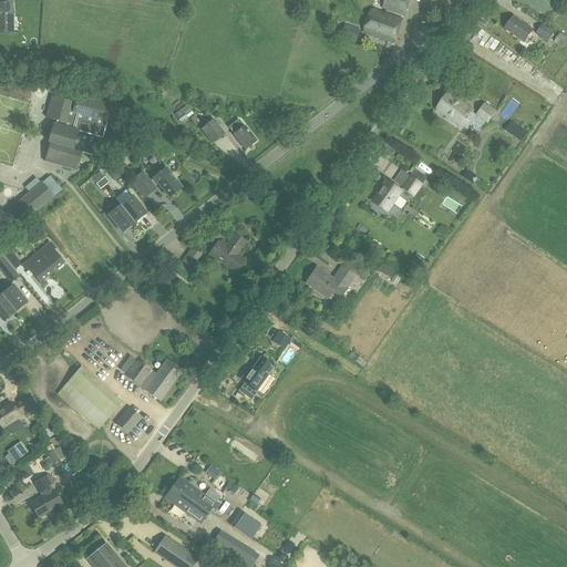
[(0,0),(0,33),(14,33),(12,0),(0,0)]
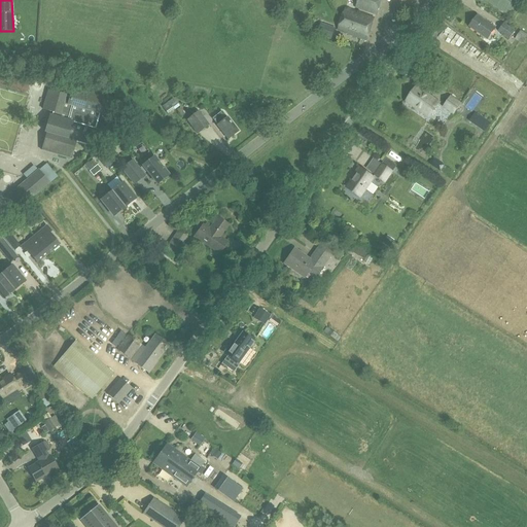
[(357,0),(355,7),(377,14),(382,0),(357,0)]
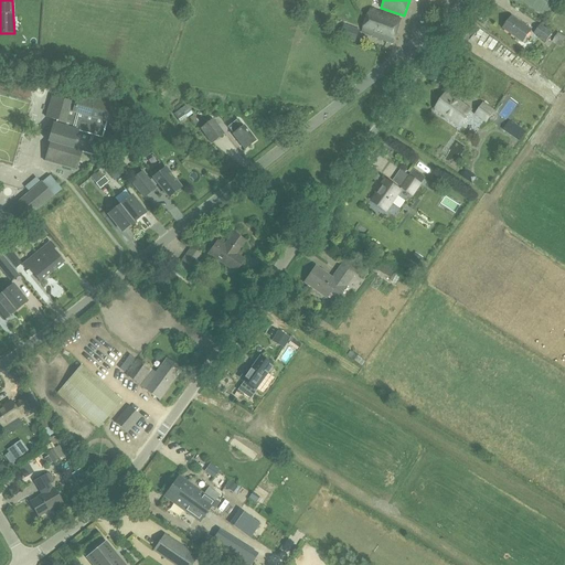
[(541,13),(548,0),(518,0),(541,13)]
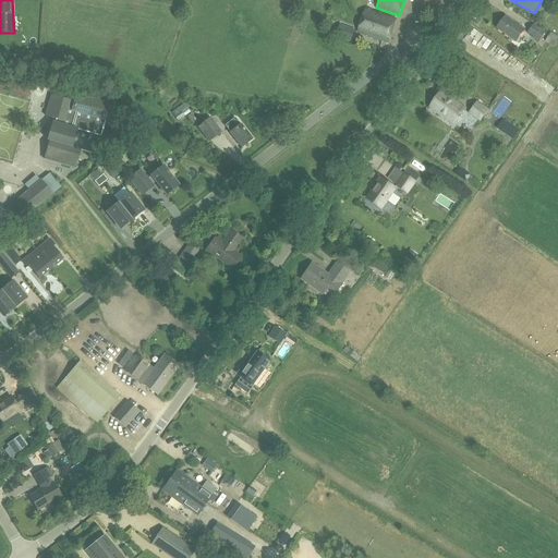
[(545,0),(542,0),(534,13),(543,19),(552,3),(545,0)]
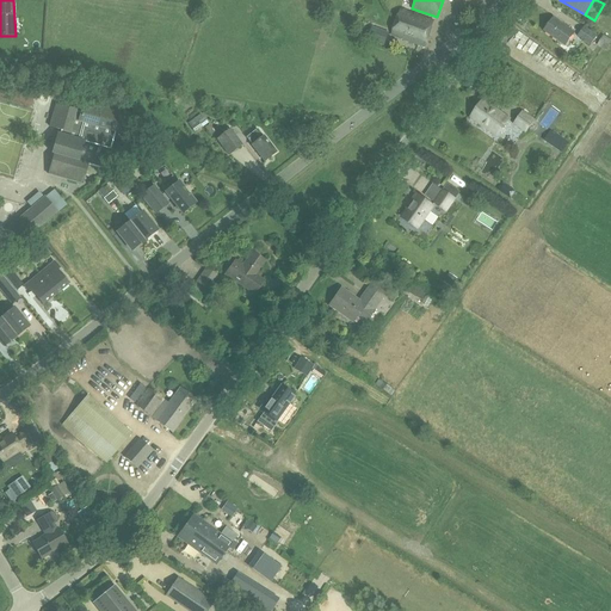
[(396,22),(430,34),(434,20),(400,8),(396,22)]
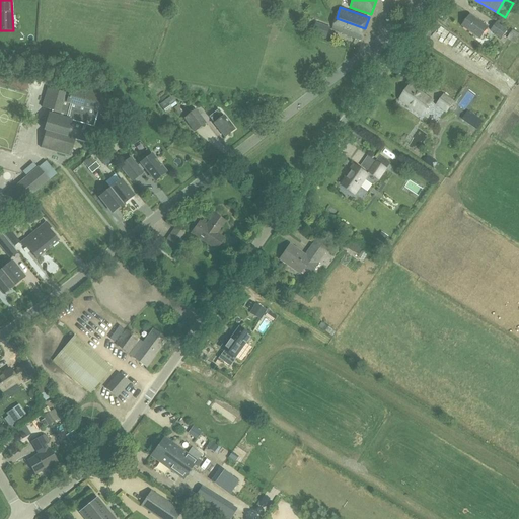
[(470,15),(462,25),(479,38),(488,27),(470,15)]
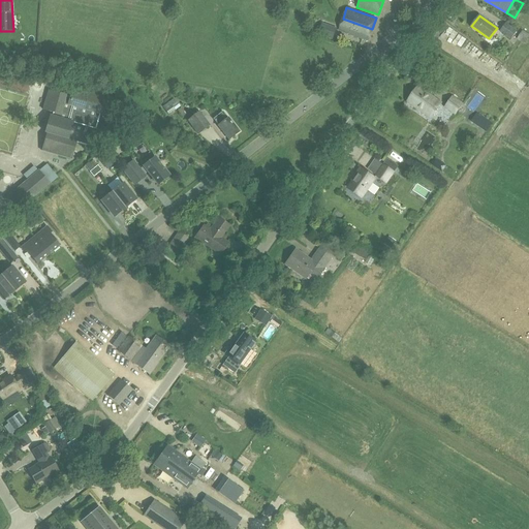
[(368,40),(372,29),(343,19),(339,30),(368,40)]
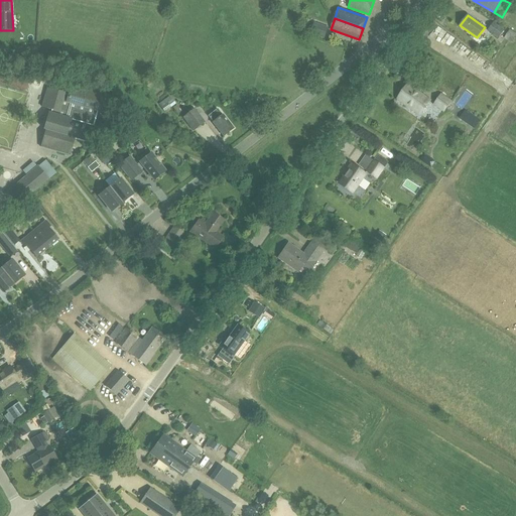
[(504,29),(494,22),(487,30),(498,38),(504,29)]
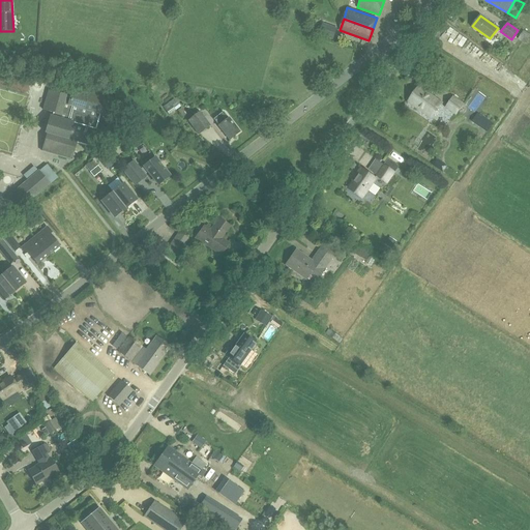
[(323,25),(320,33),(333,38),(334,34),(336,29),(333,28),(323,25)]
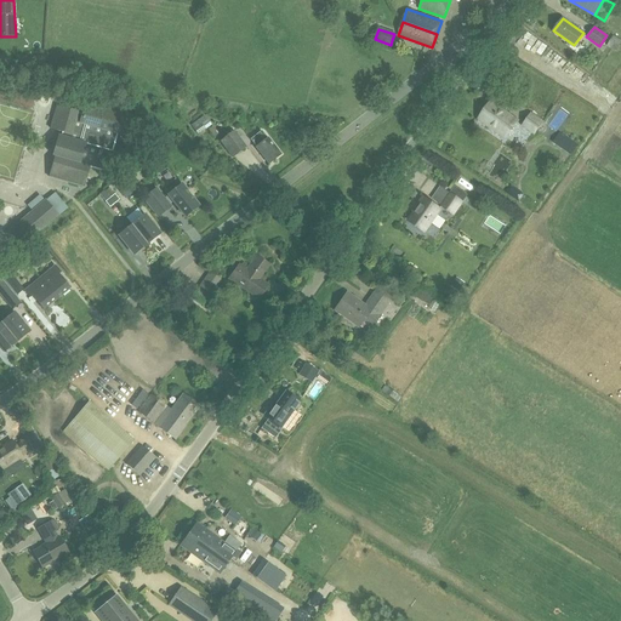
[(620,43),(620,40),(613,35),(607,46),(616,51),(620,43)]
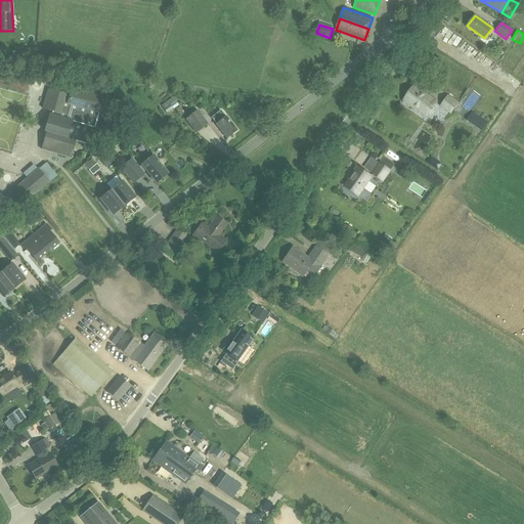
[(44,132),(46,132),(41,149),(71,158),(75,141),(92,146),(97,129),(95,128),(99,114),(105,115),(111,97),(72,86),(69,96),(66,95),(66,94),(48,90),(42,108),(52,112),(51,115),(49,115),(44,132)]
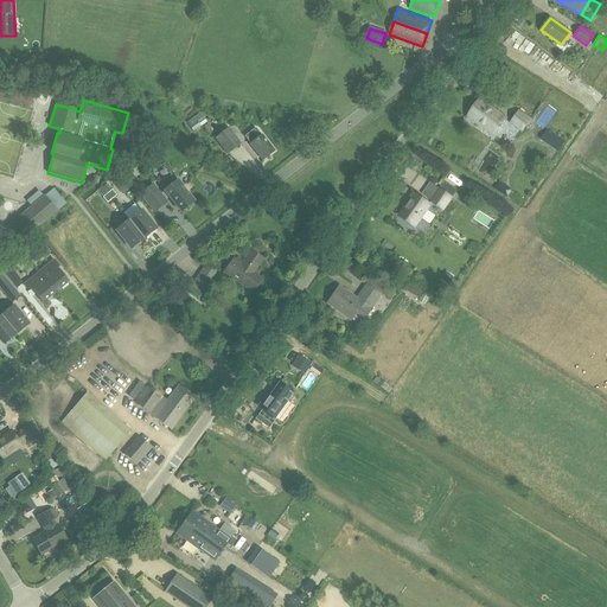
[(479,100),(468,115),(494,133),(505,119),(479,100)]
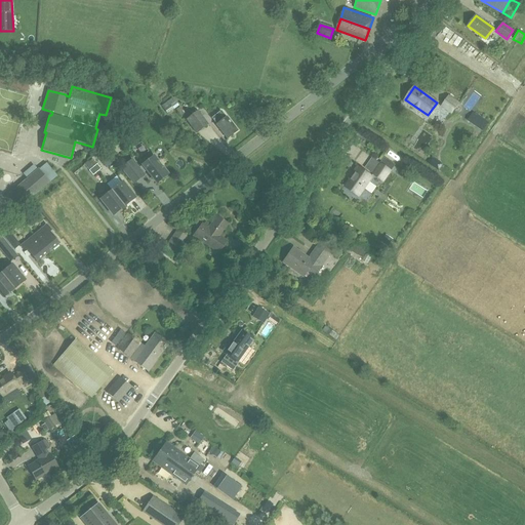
[(459,103),(449,95),(441,107),(452,114),(459,103)]
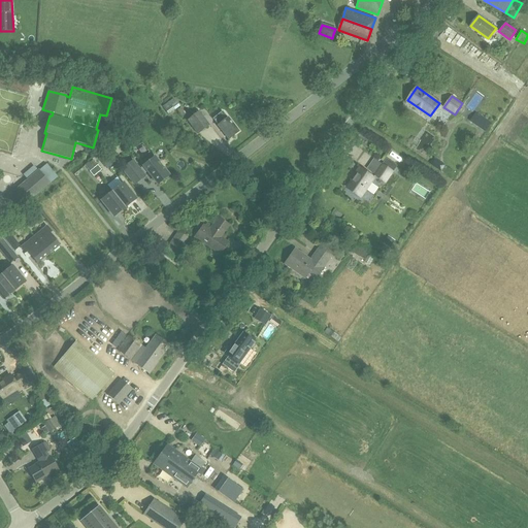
[(168,114),(179,106),(173,98),(162,105),(168,114)]
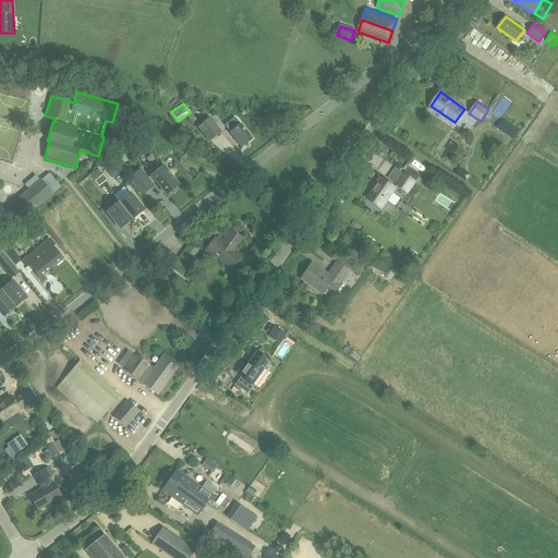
[(198,128),(209,141),(221,132),(210,118),(198,128)]
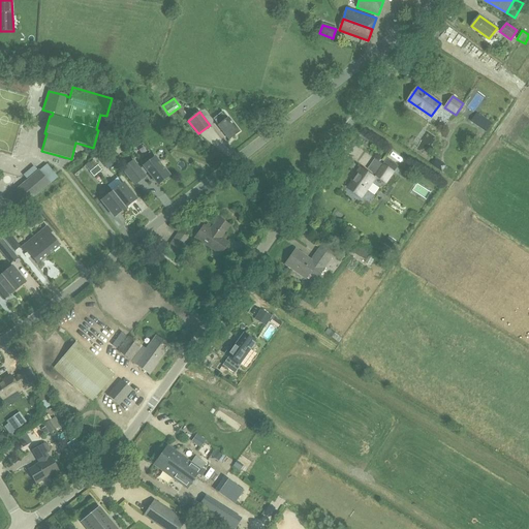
[(223,112),(213,119),(218,125),(218,126),(228,139),(239,131),(228,118),(223,112)]
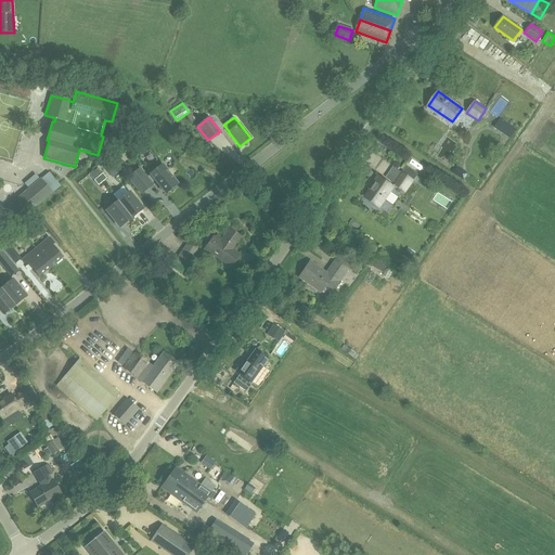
[(514,128),(506,123),(500,132),(510,139),(515,131),(513,130),(514,128)]
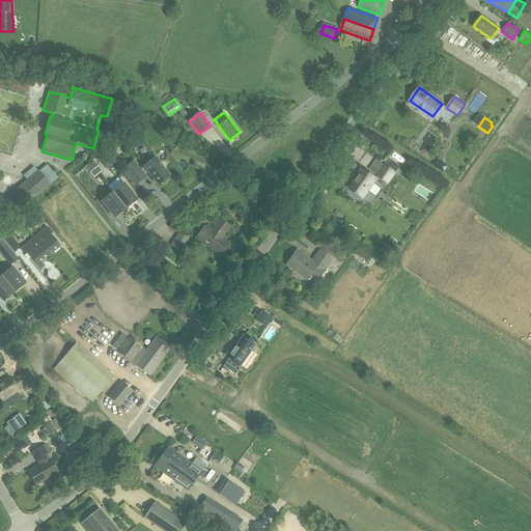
[(427,122),(421,131),(426,134),(431,126),(427,122)]
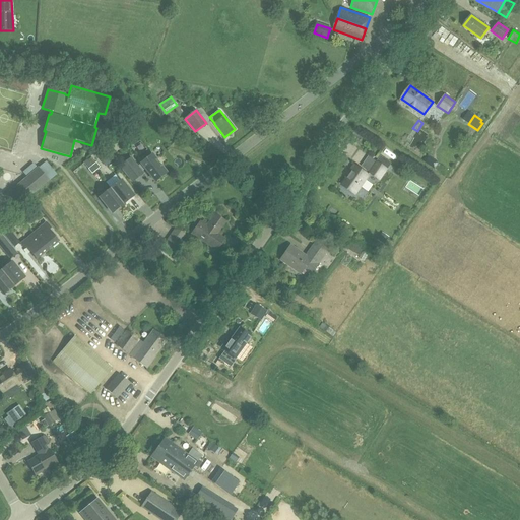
[(98,157),(105,166),(112,160),(105,151),(98,157)]
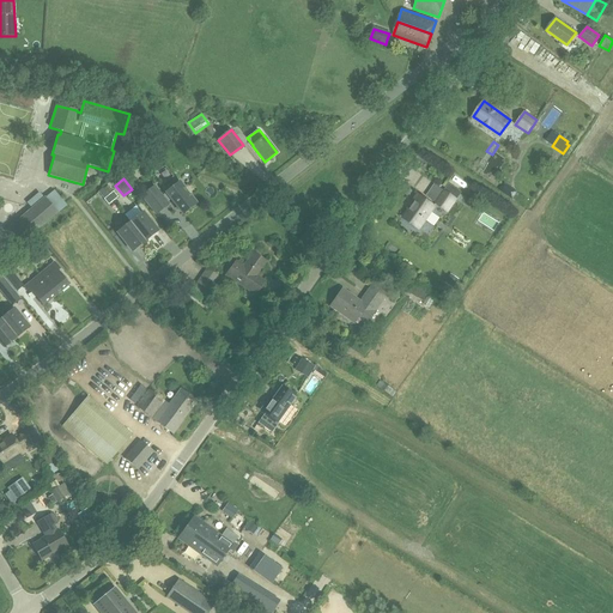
[(167,194),(162,198),(153,187),(141,196),(156,214),(159,212),(158,211),(164,207),(168,205),(165,202),(170,199),(182,214),(195,204),(180,182),(167,193),(167,194)]
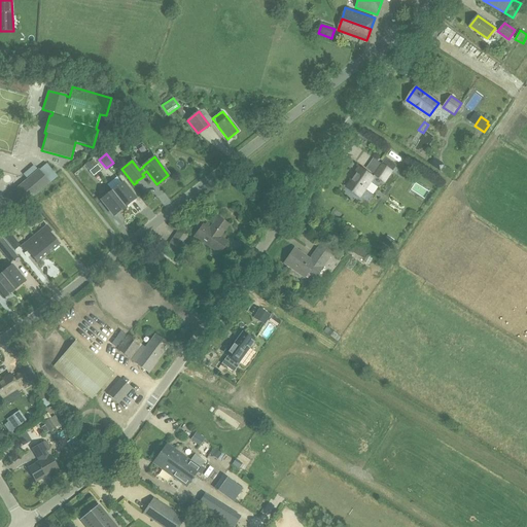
[(440,161),(433,156),(429,163),(435,167),(440,161)]
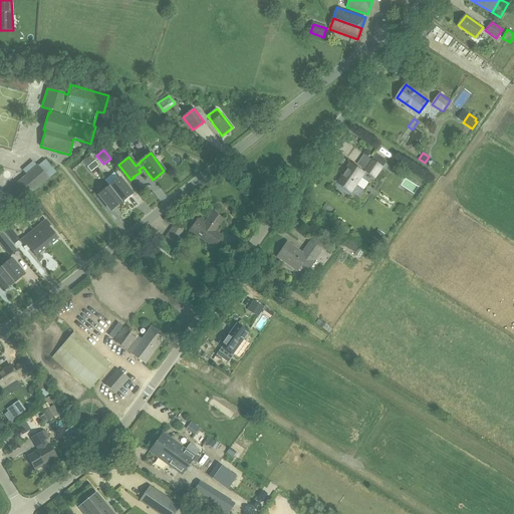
[(387,162),(386,161),(376,154),(371,160),(370,159),(363,154),(357,165),(374,179),(387,162)]
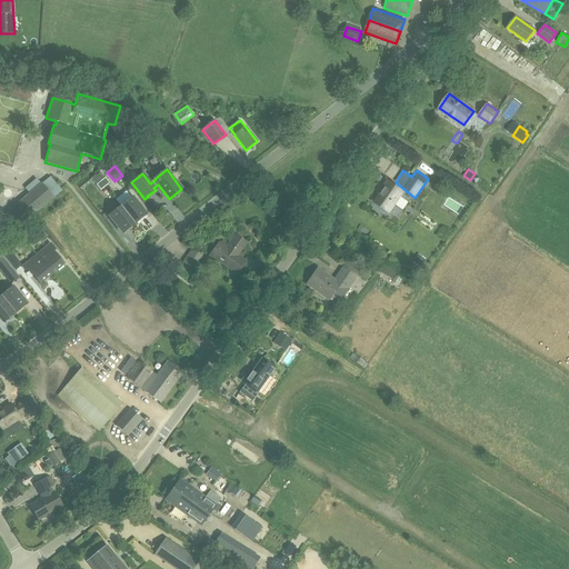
[(6,213),(18,227),(61,190),(50,176),(41,183),(36,178),(25,187),(30,193),(6,213)]
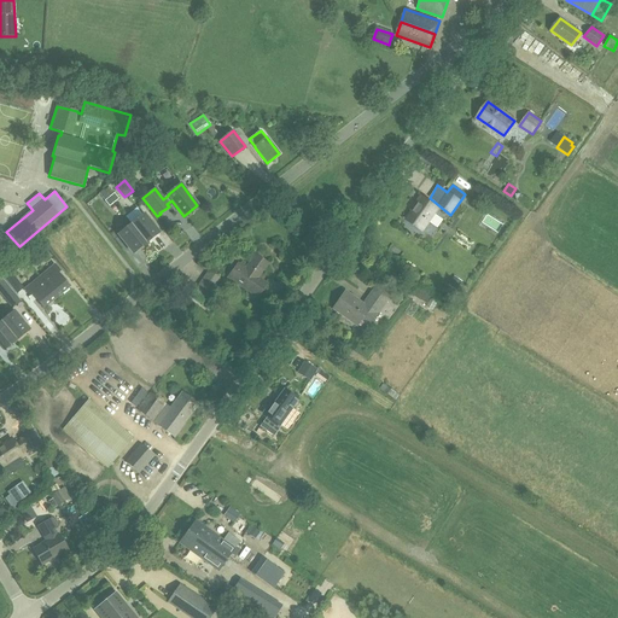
[(421,197),(407,219),(423,229),(438,209),(421,197)]
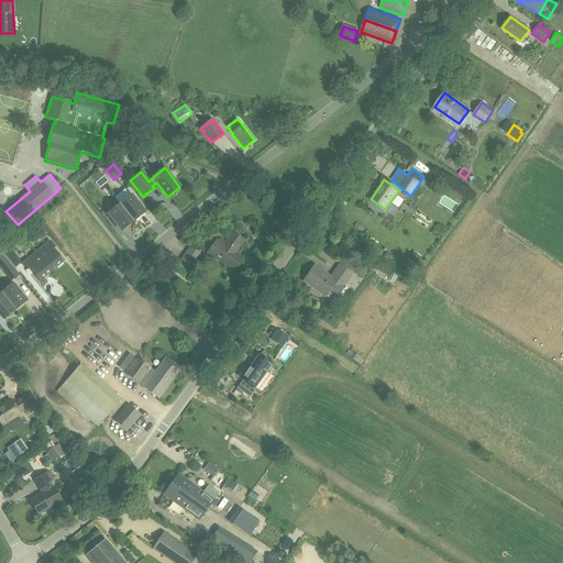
[(120,205),(133,221),(144,212),(131,196),(120,205)]
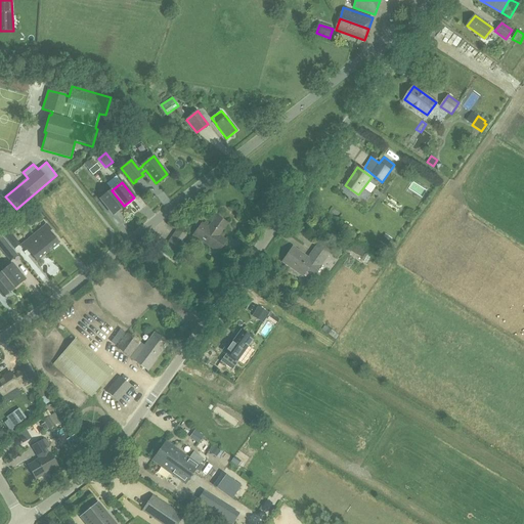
[(113,215),(124,206),(112,190),(100,200),(113,215)]
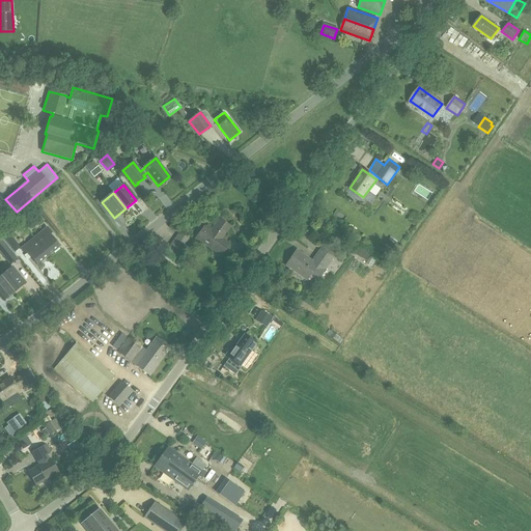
[(207,223),(205,226),(204,226),(195,239),(221,256),(229,244),(222,239),(230,227),(218,219),(213,226),(207,223)]
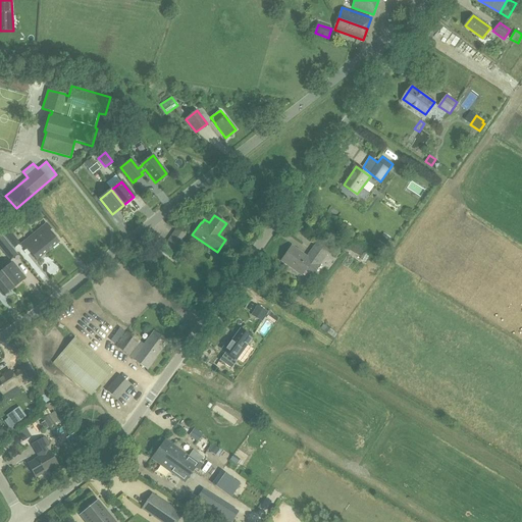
[(34,235),(47,251),(58,243),(48,230),(50,229),(46,224),(34,235)]
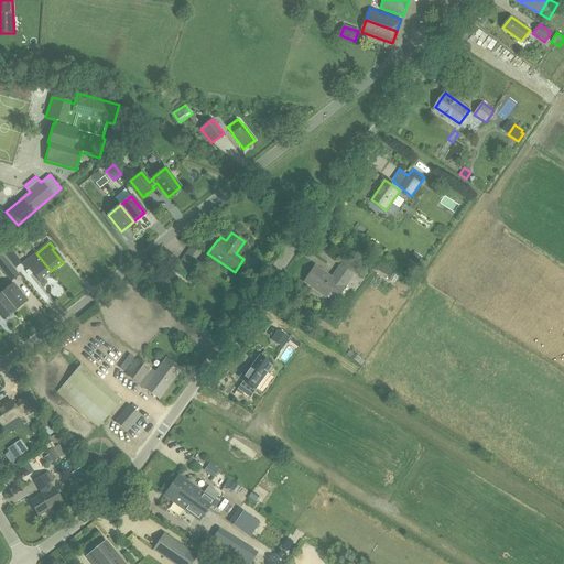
[(181,260),(192,268),(201,255),(190,246),(181,260)]
